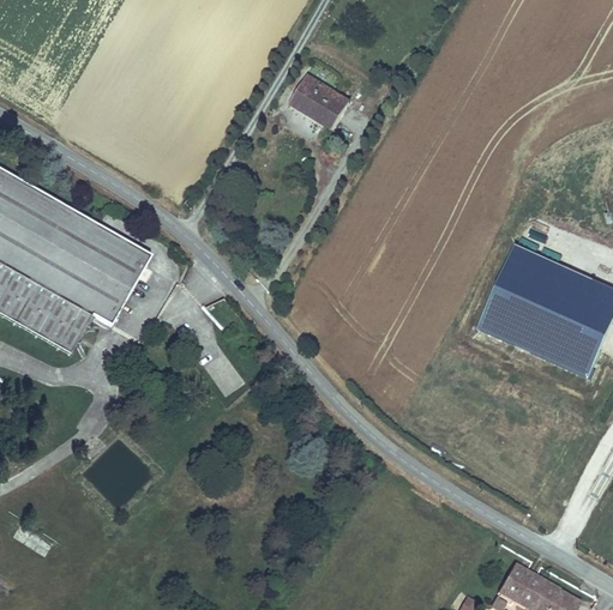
[(348,101),(306,77),(290,103),(332,128),(348,101)]
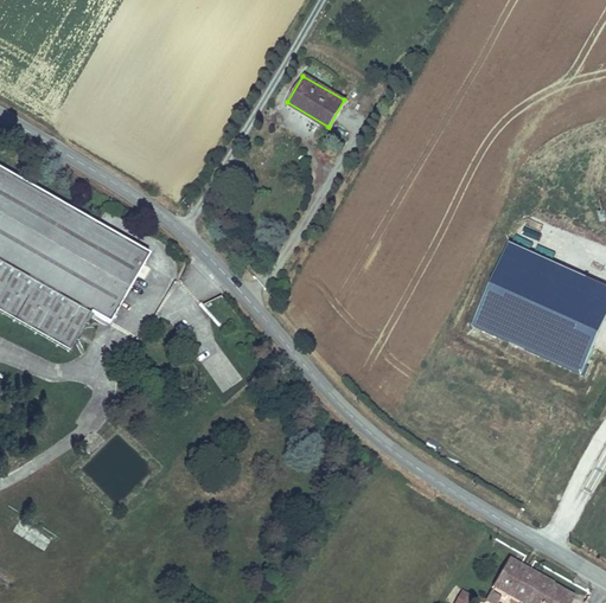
[(150,249),(0,165),(0,303),(76,346),(97,308),(112,318),(150,249)]
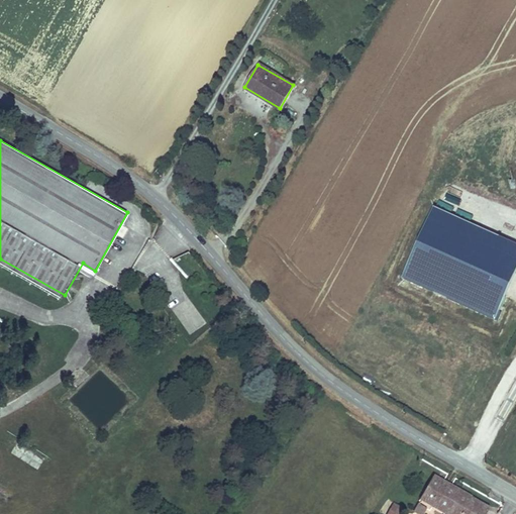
[(496,314),(515,263),(515,237),(429,203),(400,277),(496,314)]
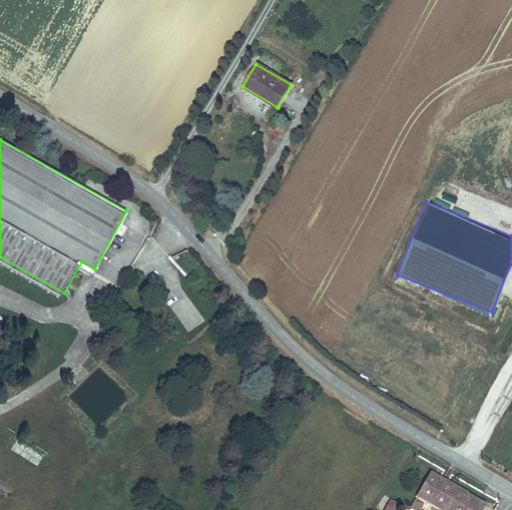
[(431,471),(420,491),(447,507),(452,509),(482,509),(487,503),(431,471)]
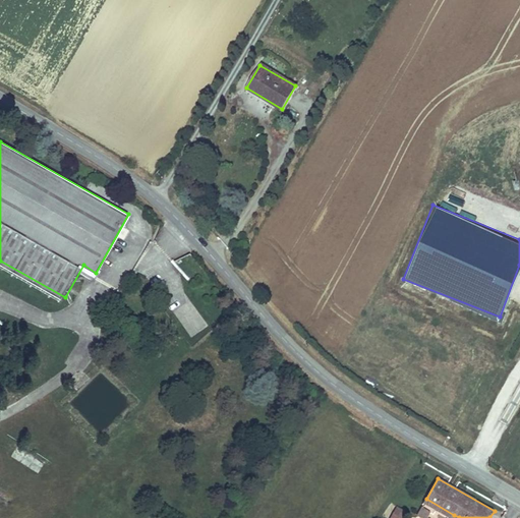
[(388,500),(381,516),(386,517),(400,517),(405,508),(388,500)]
